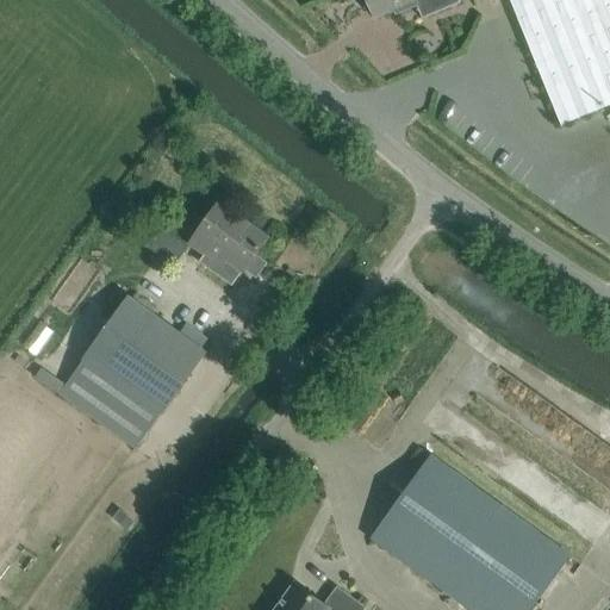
[(461,2),(459,0),(361,0),(363,6),(368,5),(374,17),(393,10),(396,14),(422,4),(427,16),(461,2)]
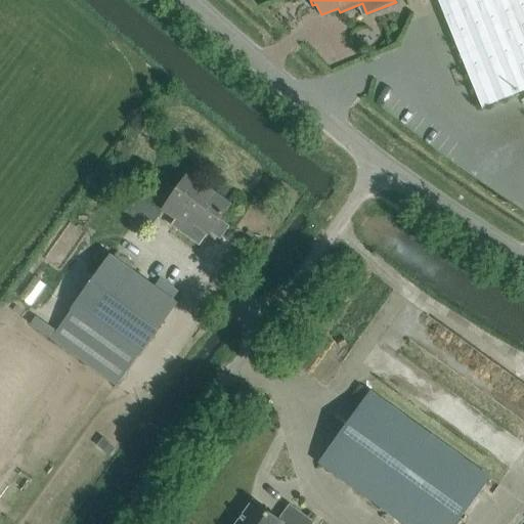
[(523,0),(438,0),(482,107),(523,89),(523,0)]
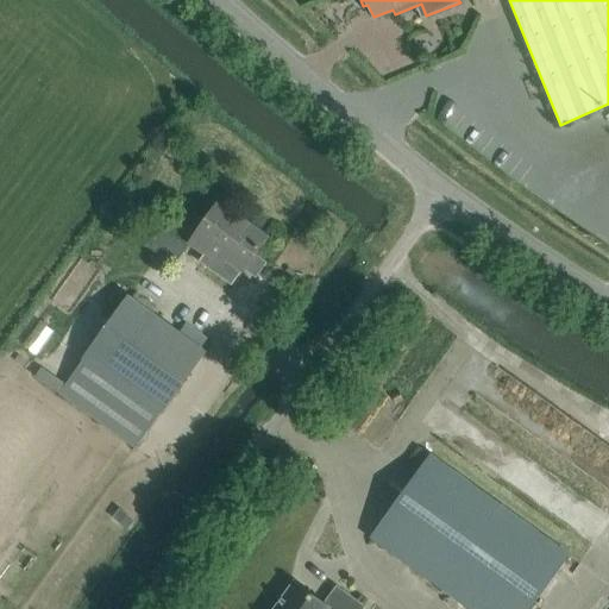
[(255,253),(267,237),(219,202),(190,243),(206,253),(211,246),(243,269),(244,268),(256,277),(268,262),(255,253)]
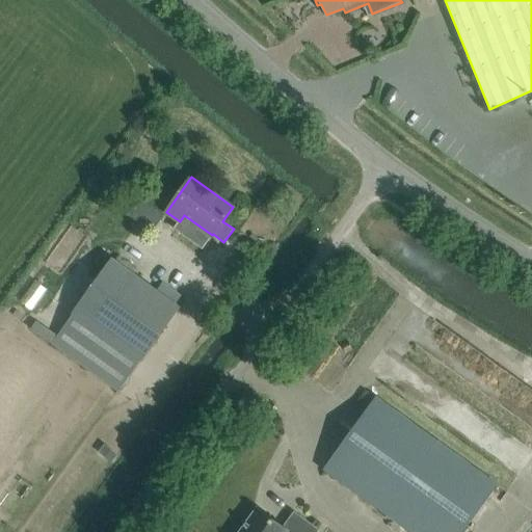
[(139,196),(128,213),(153,232),(165,216),(139,196)]
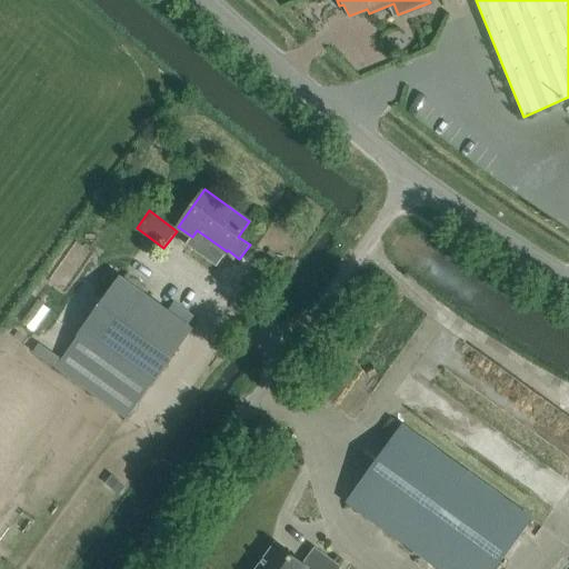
[(127,418),(192,328),(121,276),(56,366),(127,418)]
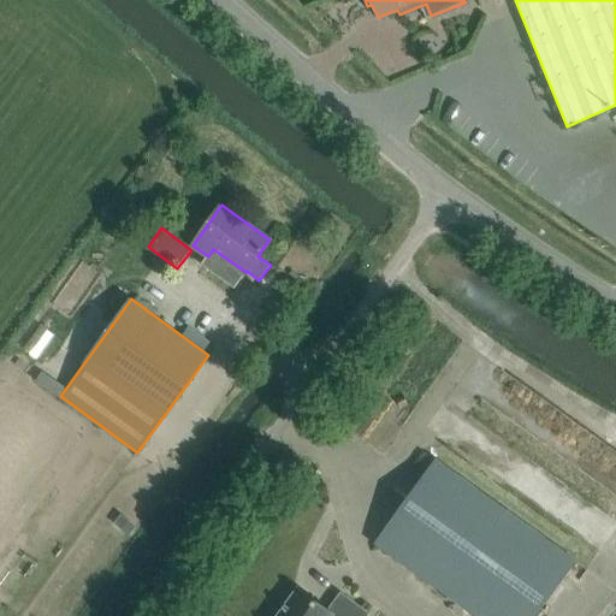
[(404,396),(397,398),(402,410),(409,408),(404,396)]
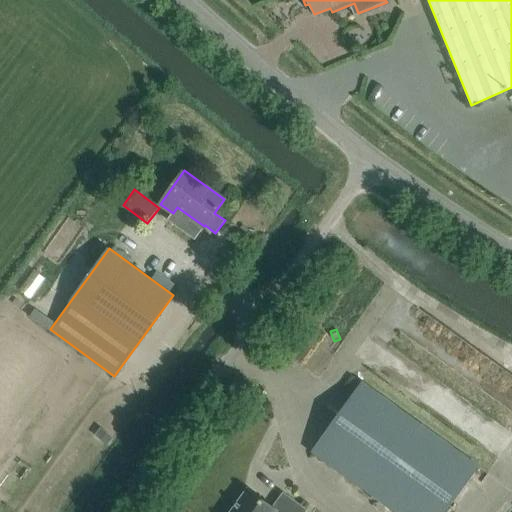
[(445,511),(478,466),(362,382),(312,451),(396,511),(445,511)]
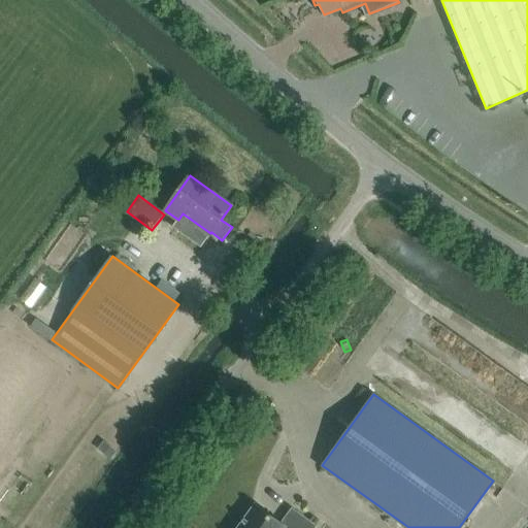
[(315,527),(318,525),(292,506),(281,523),(256,504),(238,527),(315,527)]
